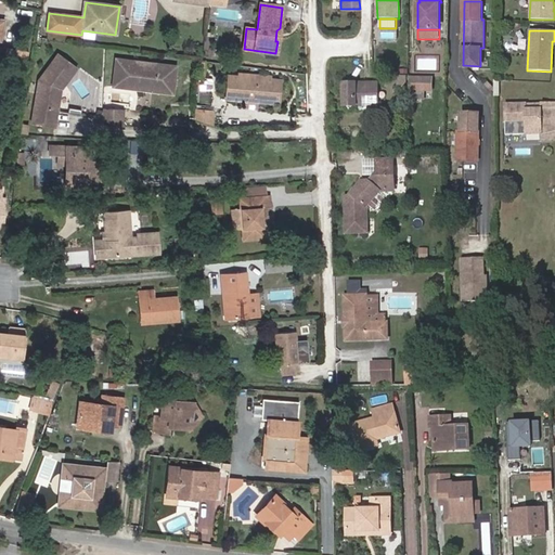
[(37,100),(61,102),(62,93),(62,92),(60,90),(79,68),(62,53),(40,78),(37,100)]
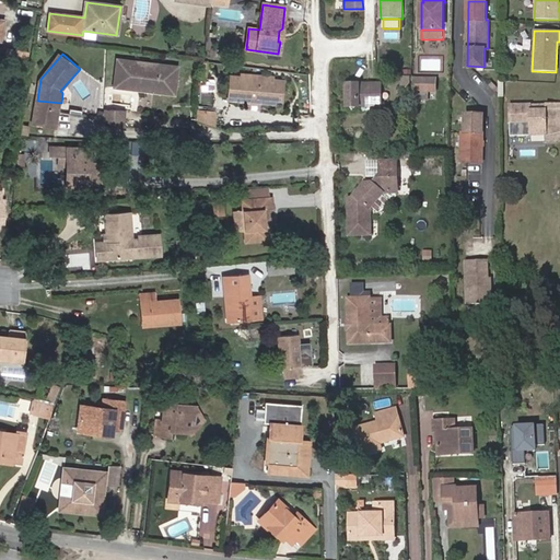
[(155,91),(176,93),(179,66),(118,60),(116,86),(137,89),(137,83),(156,84),(155,91)]
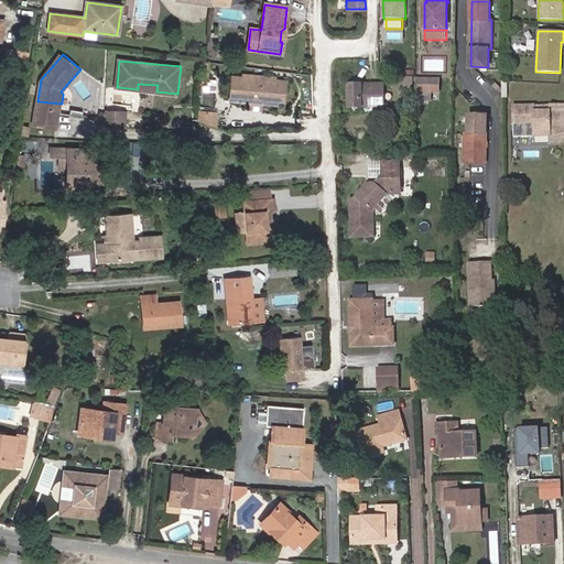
[(241,79),(241,84),(274,87),(274,82),(274,79),(241,76),(241,79)]
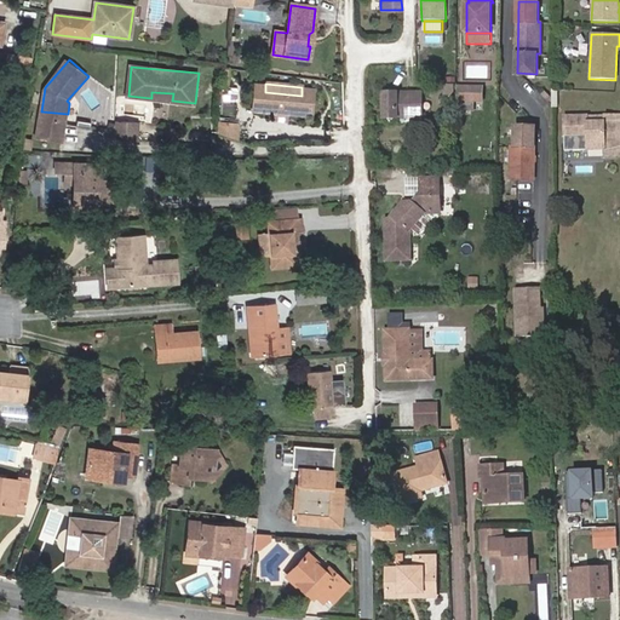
[(254,86),(252,110),(310,116),(313,91),(302,90),(302,96),(265,92),(265,87),(254,86)]
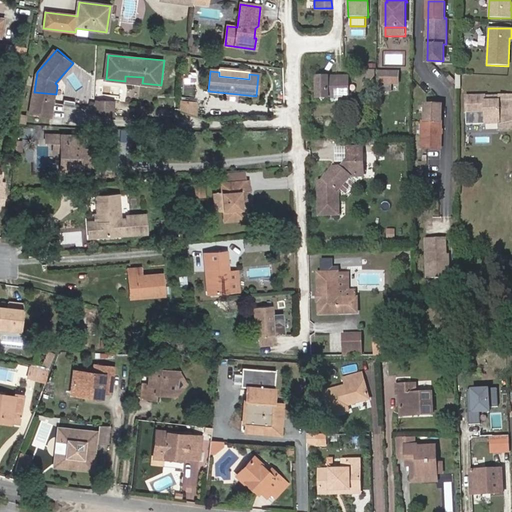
[(377,72),(377,92),(391,93),(391,85),(391,72),(377,72)]
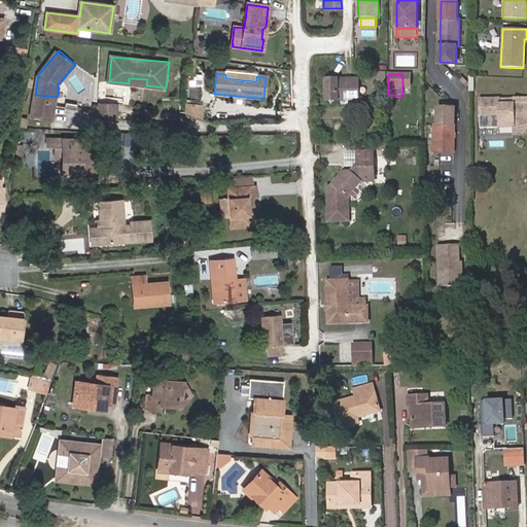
[(357,78),(325,78),(325,100),(329,104),(335,104),(339,100),(358,99),(357,78)]
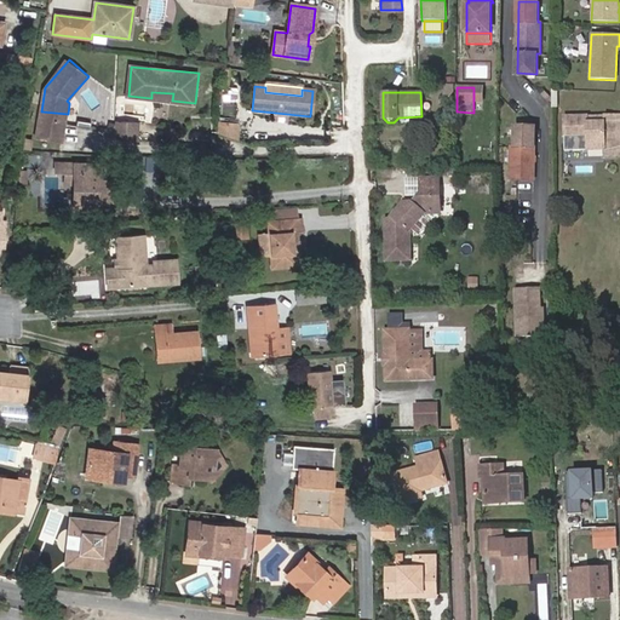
[(63,143),(68,114),(41,112),(36,138),(63,143)]
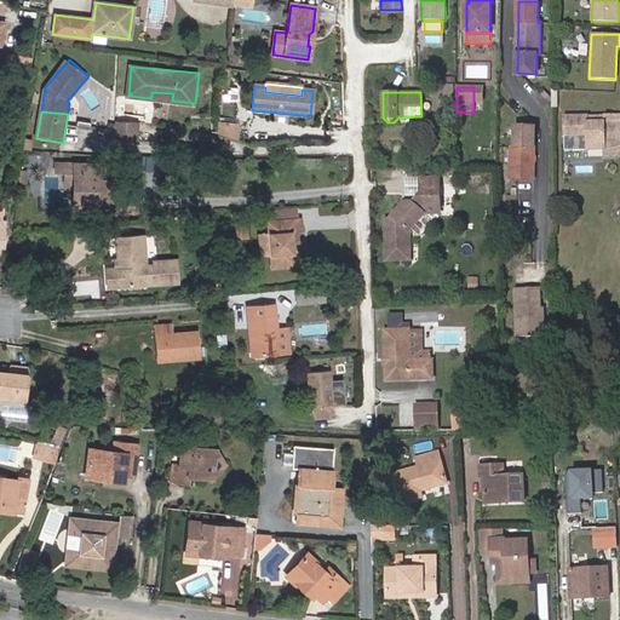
[(587,120),(587,114),(564,114),(564,135),(589,136),(589,149),(606,150),(604,156),(615,156),(616,120),(587,120)]
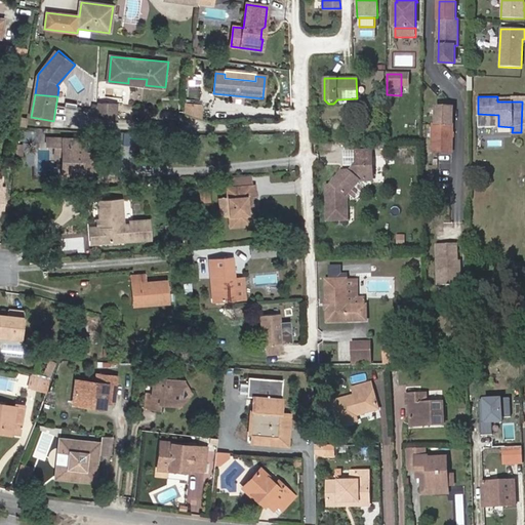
[(524,96),(497,96),(497,102),(522,102),(521,132),(524,132),(524,96)]
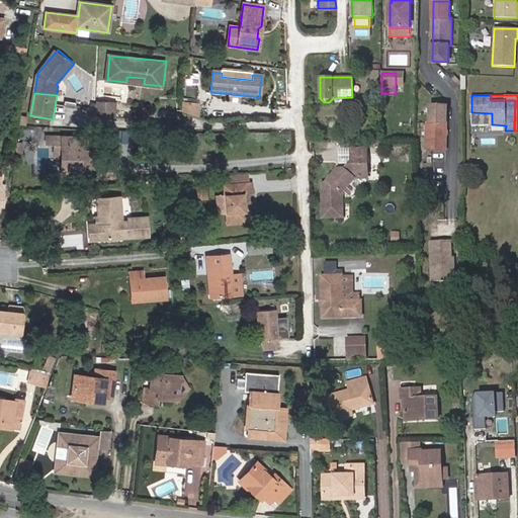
[(103,117),(115,117),(116,102),(97,101),(96,110),(103,117)]
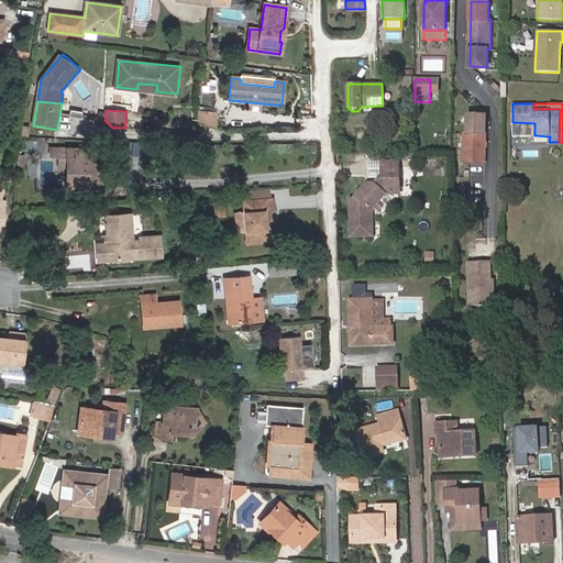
[(217,112),(199,111),(198,121),(216,127),(217,112)]
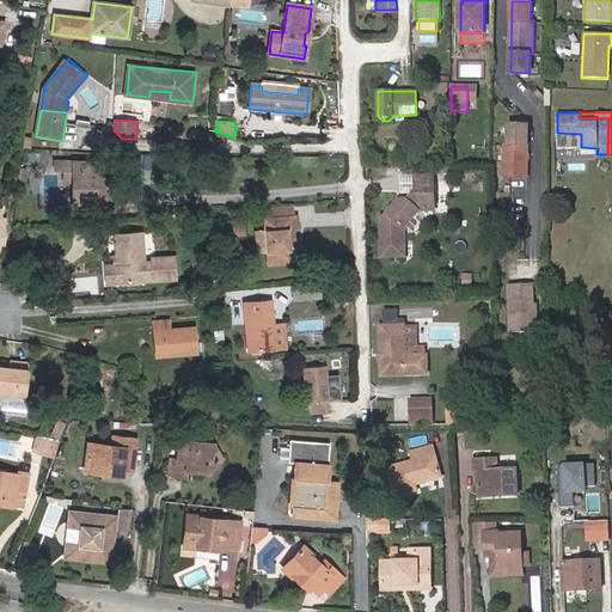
[(505,175),(526,176),(527,123),(509,123),(508,144),(506,144),(505,175)]
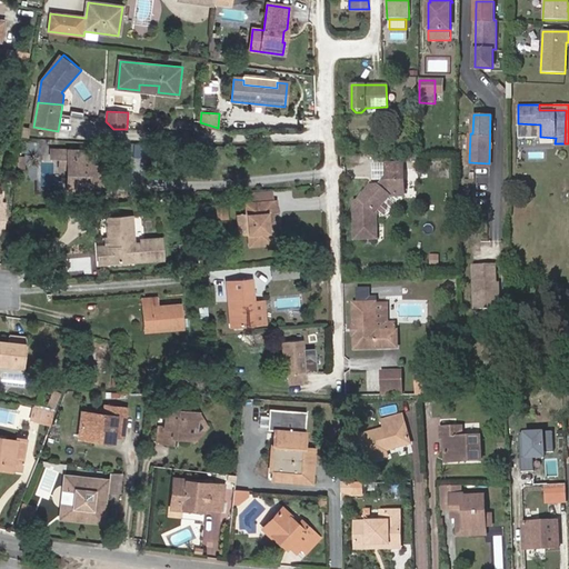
[(61,159),(61,169),(68,169),(68,151),(51,150),(51,159),(61,159)]
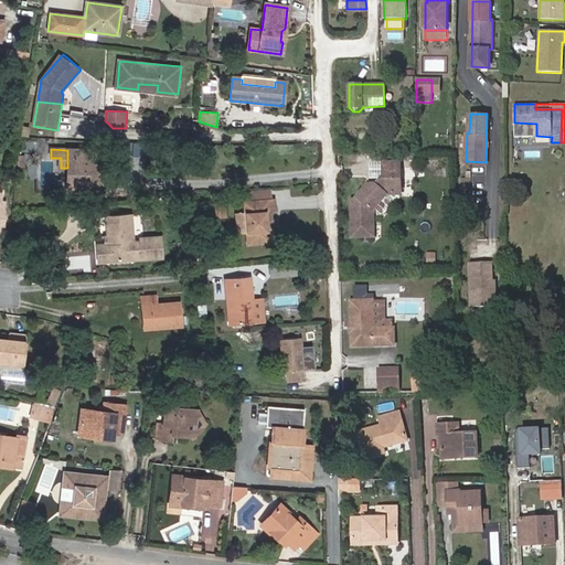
[(87,169),(89,169),(91,150),(67,150),(67,168),(66,191),(89,192),(89,191),(100,192),(100,180),(96,180),(96,172),(87,172),(87,169)]
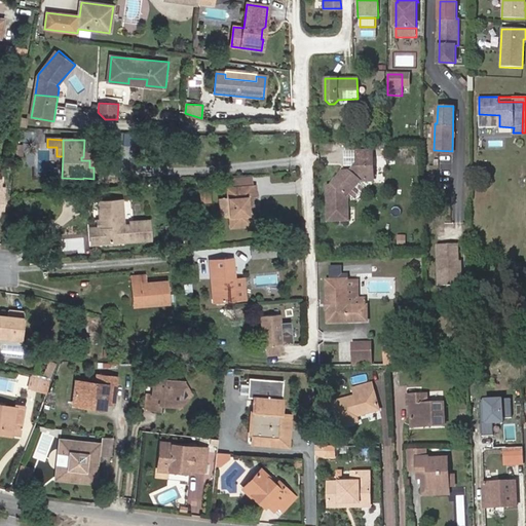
[(84,140),(83,157),(81,157),(81,160),(89,160),(89,167),(94,167),(94,152),(84,152),(84,140)]
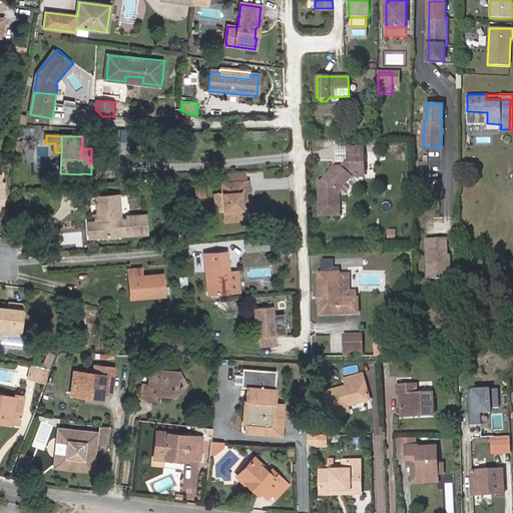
[(335,139),(323,140),(323,149),(335,149),(335,139)]
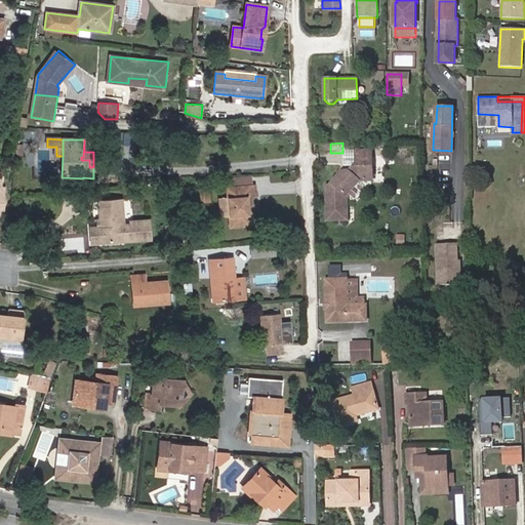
[(367,166),(372,166),(371,151),(356,152),(356,166),(354,166),(350,171),(341,172),(329,186),(326,186),(328,220),(348,219),(347,202),(347,195),(360,180),(365,180),(365,177),(364,176),(367,176),(367,166)]
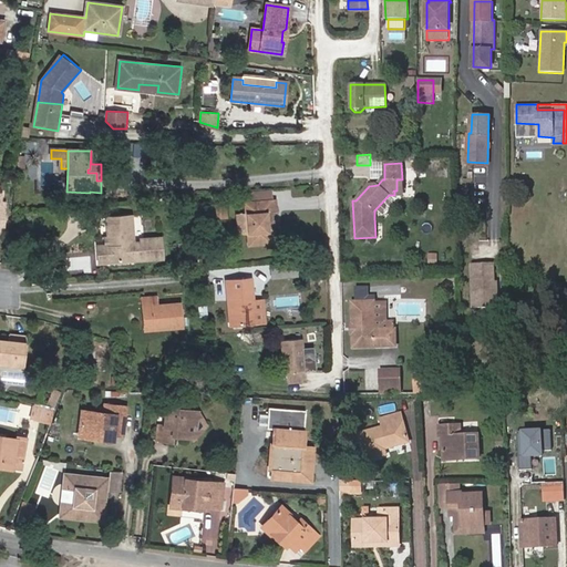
[(394,192),(394,195),(403,194),(402,179),(397,179),(397,191),(393,191),(394,192)]
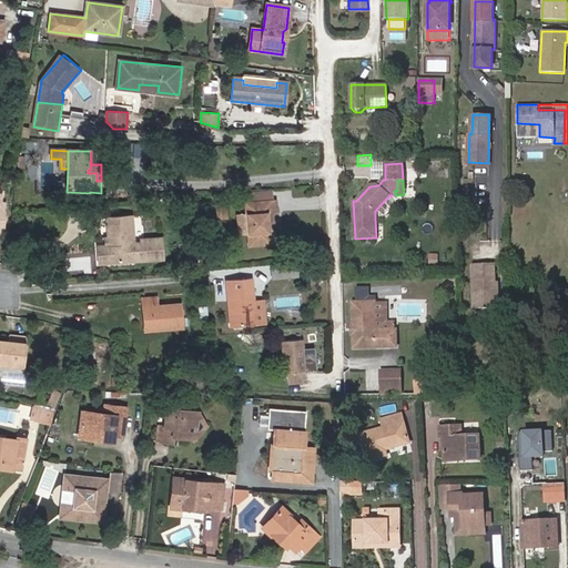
[(245,192),(246,203),(274,202),(273,191),(245,192)]
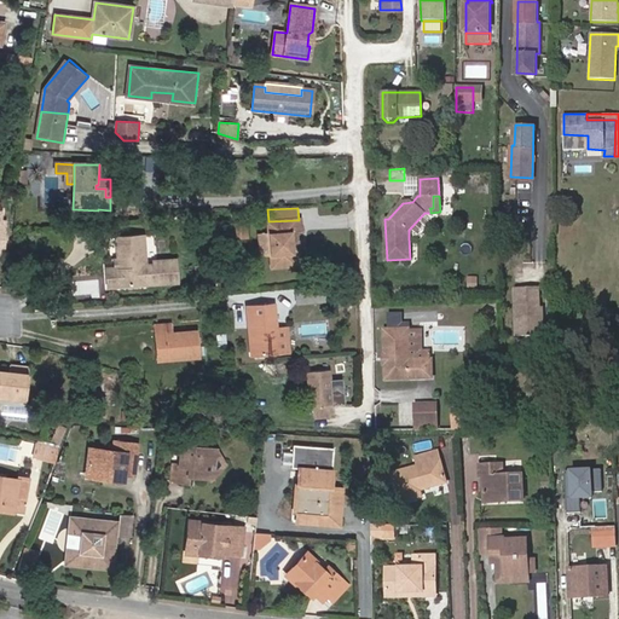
[(293,242),(298,242),(296,231),(301,231),(301,219),(299,220),(268,221),(272,266),(296,265),(295,252),(294,252),(293,242)]
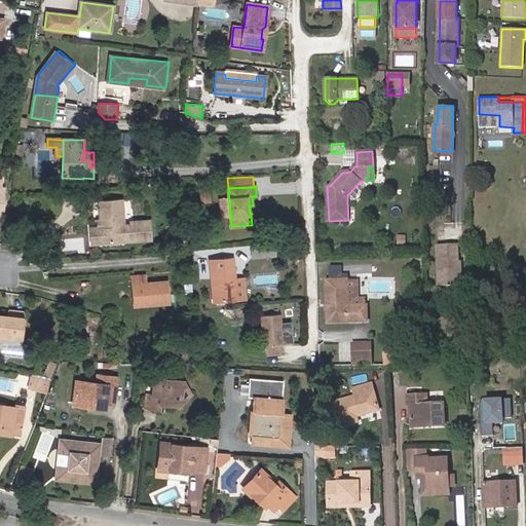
[(121,200),(100,202),(102,222),(102,229),(100,229),(101,245),(151,240),(149,222),(132,224),(132,226),(124,226),(121,200)]
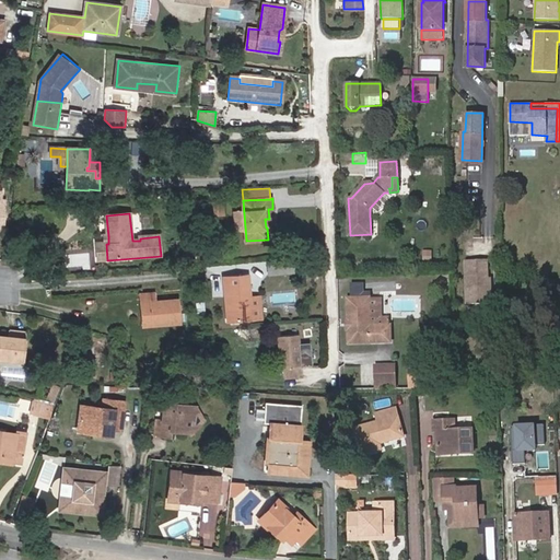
[(108,244),(108,236),(104,237),(104,245),(97,245),(98,260),(107,260),(106,244),(108,244)]
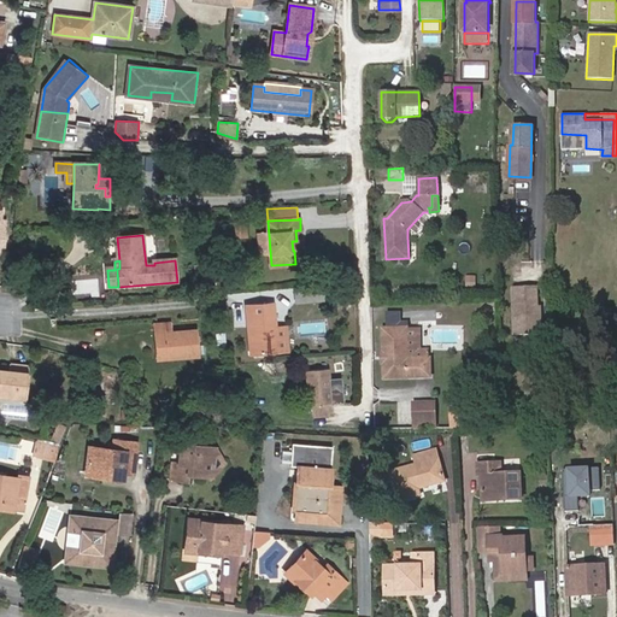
[(536,285),(512,286),(515,334),(541,333),(540,305),(538,305),(536,285)]
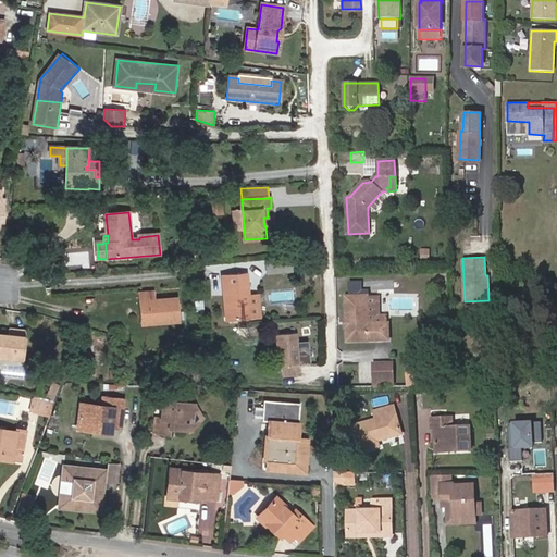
[(282,261),(267,263),(268,273),(282,271),(282,261)]
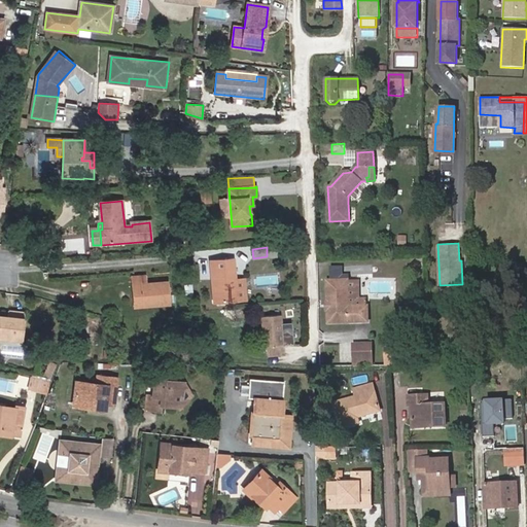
[(267,247),(267,256),(276,256),(275,247),(267,247)]
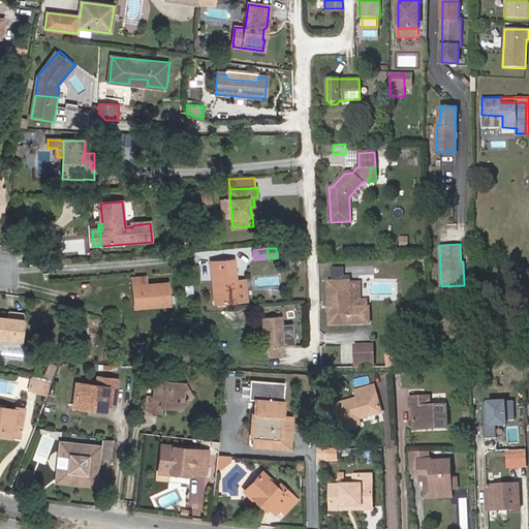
[(238,301),(236,281),(234,260),(212,262),(215,303),(238,301)]
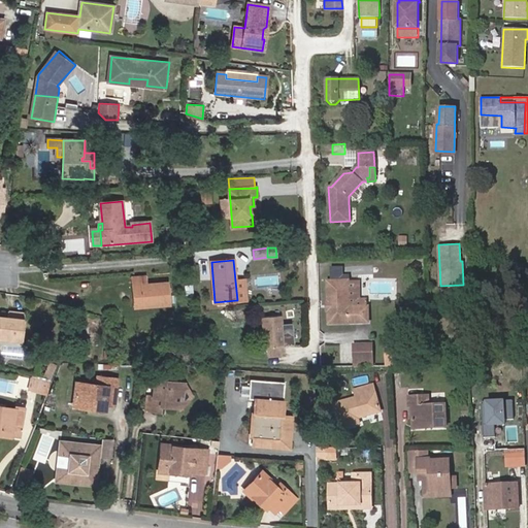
[(343,265),(332,265),(332,276),(344,276),(343,265)]
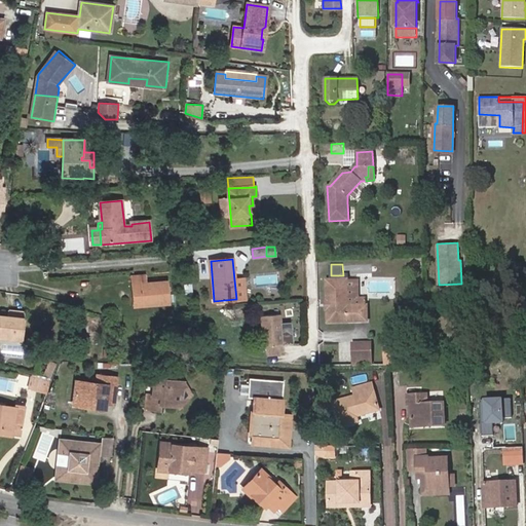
[(150,302),(150,306),(168,304),(166,282),(146,284),(145,275),(133,277),(135,303),(150,302)]
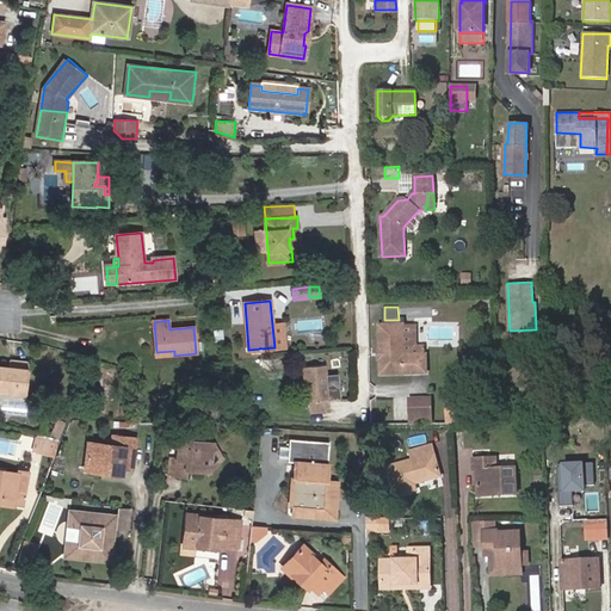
[(272,325),(275,347),(285,346),(283,323),(272,325)]
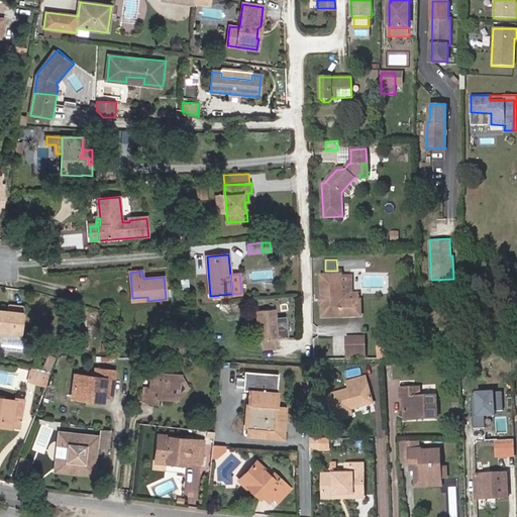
[(322,276),(323,315),(359,314),(358,293),(351,293),(351,275),(322,276)]
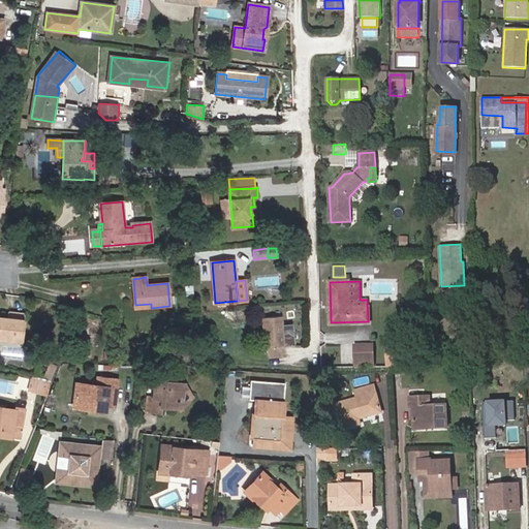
[(0,340),(22,343),(25,314),(9,312),(8,317),(0,316),(0,340)]
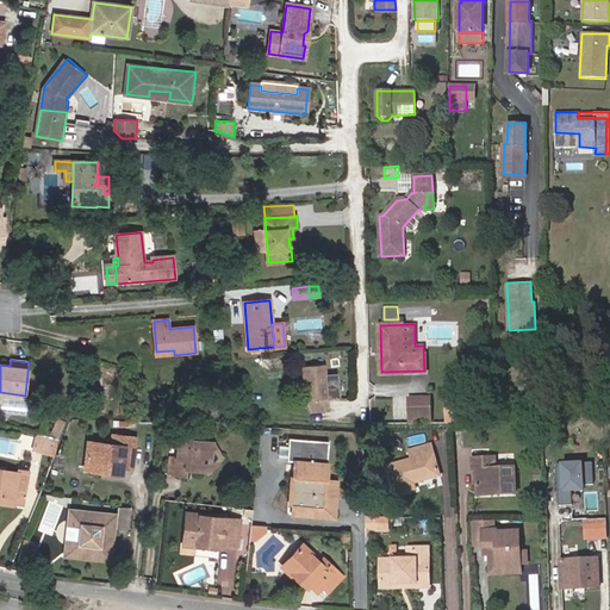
[(324,365),(302,367),(304,402),(307,400),(309,412),(324,411),(323,400),(338,399),(337,374),(325,375),(324,365)]
